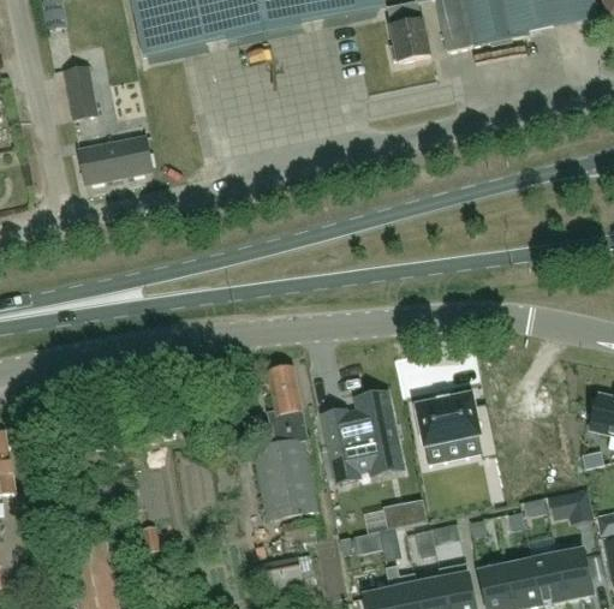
[(66,24),(61,0),(41,0),(46,28),(66,24)]
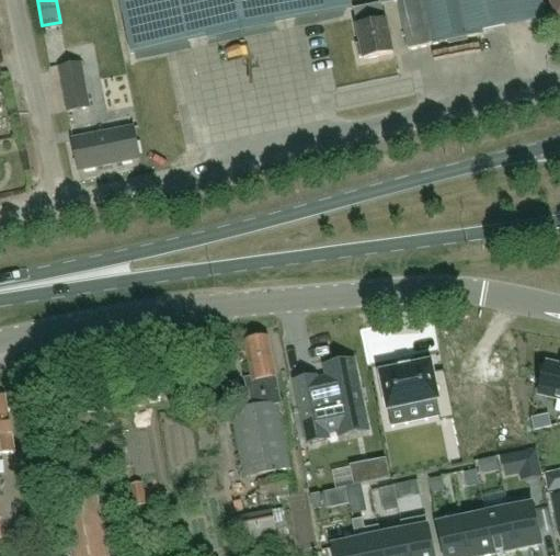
[(363,55),(391,48),(386,16),(384,18),(380,0),(122,0),(132,45),(346,1),(346,0),(373,0),(352,4),(356,22),(355,22),(360,40),(355,40),(357,54),(362,53),(363,55)]
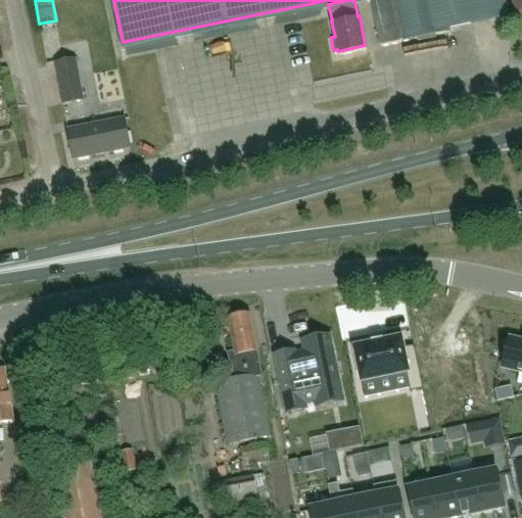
[(447,22),(503,11),(506,10),(503,0),(371,0),(379,42),(448,28),(447,22)]
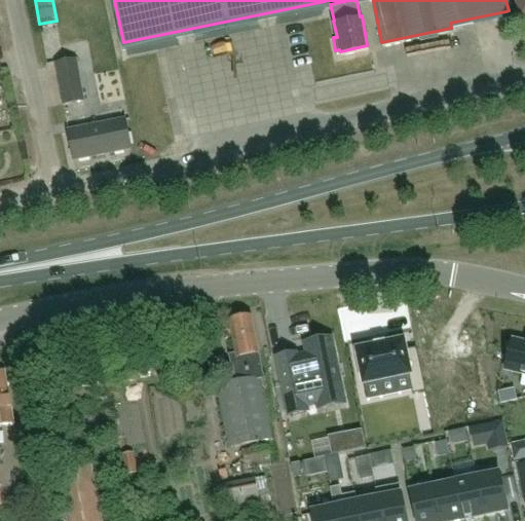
[(516,0),(519,11),(524,9),(524,0),(516,0)]
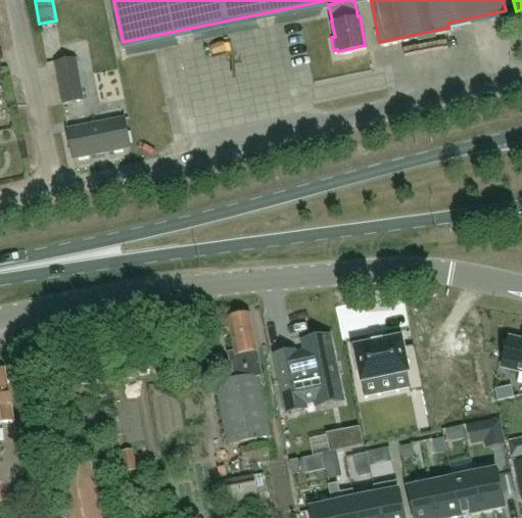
[(257,53),(256,35),(198,38),(199,56),(257,53)]
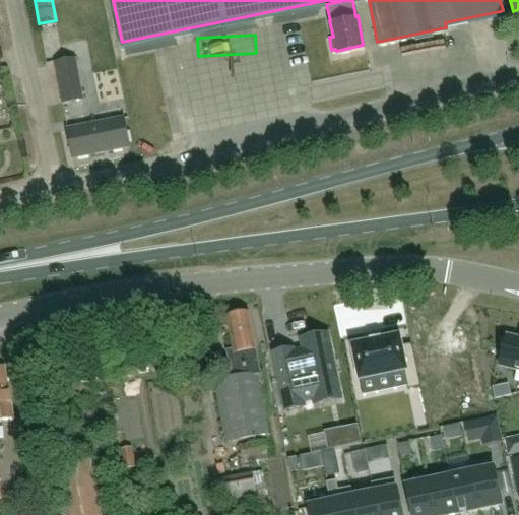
[(74,54),(54,58),(61,100),(81,97),(74,54)]
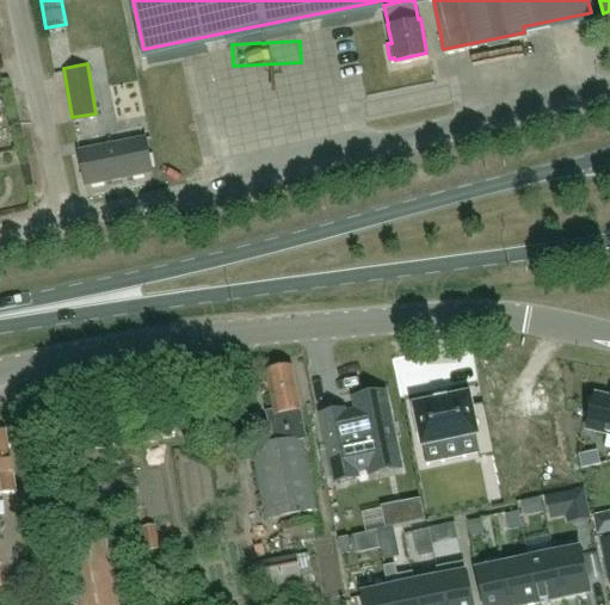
[(143,135),(78,147),(84,180),(151,168),(143,135)]
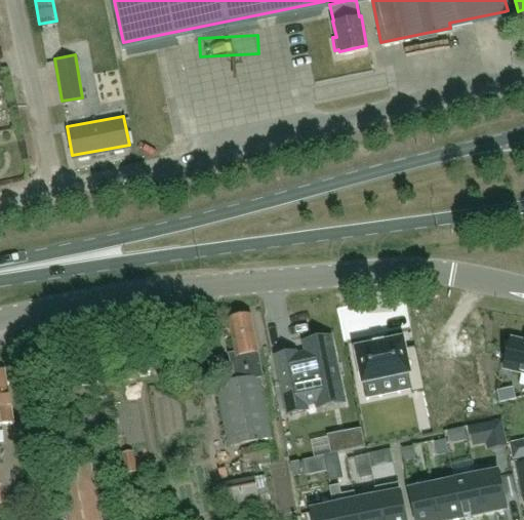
[(234,378),(216,382),(228,443),(270,435),(257,374),(262,373),(249,313),(229,317),(235,353),(229,354),(234,378)]
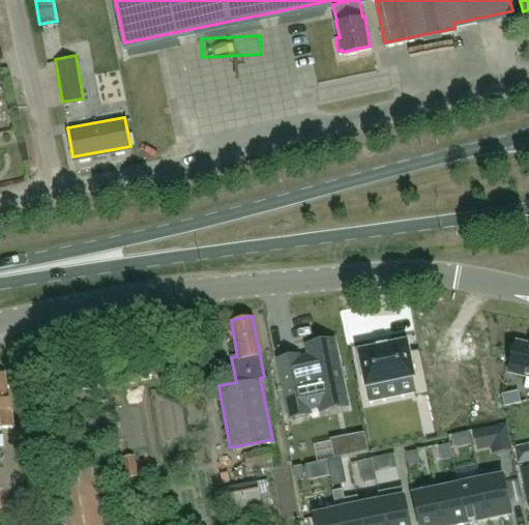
[(479,344),(476,330),(430,340),(437,374),(460,370),(462,379),(496,373),(490,342),(479,344)]
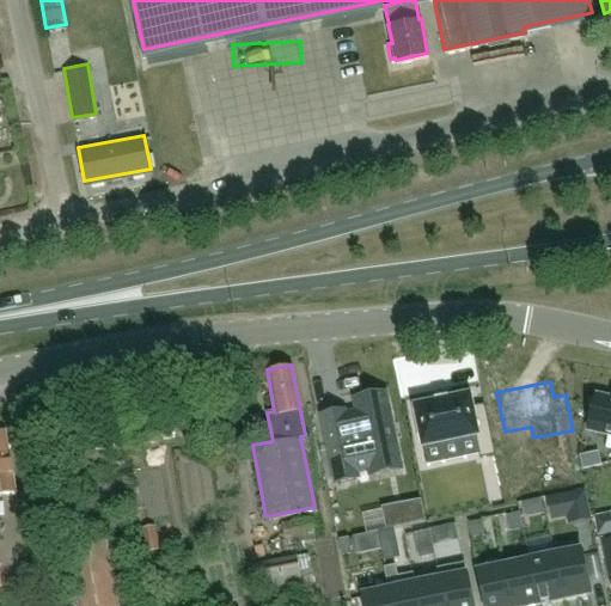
[(342,406),(322,411),(336,479),(356,475),(355,467),(370,465),(371,472),(399,466),(383,389),(354,395),(358,409),(343,411),(342,406)]
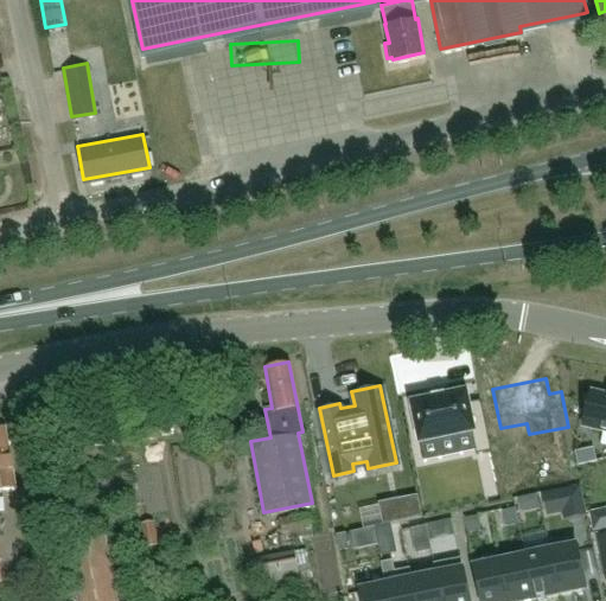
[(410,400),(419,440),(471,428),(474,447),(476,451),(490,448),(490,447),(480,397),(479,397),(467,400),(465,389),(445,392),(444,390),(441,390),(442,394),(433,395),(433,392),(431,392),(431,396),(410,400)]
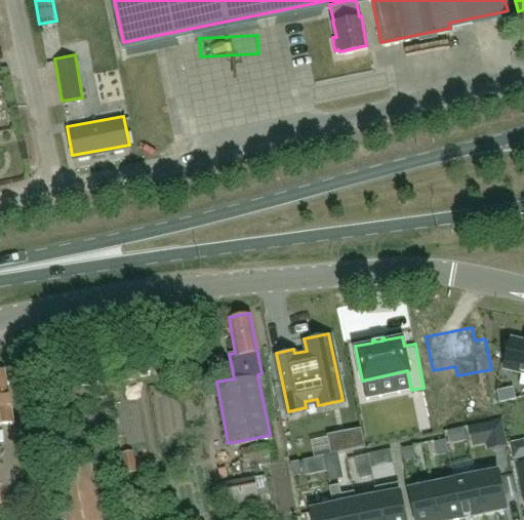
[(523,337),(509,336),(506,368),(523,369),(523,337)]
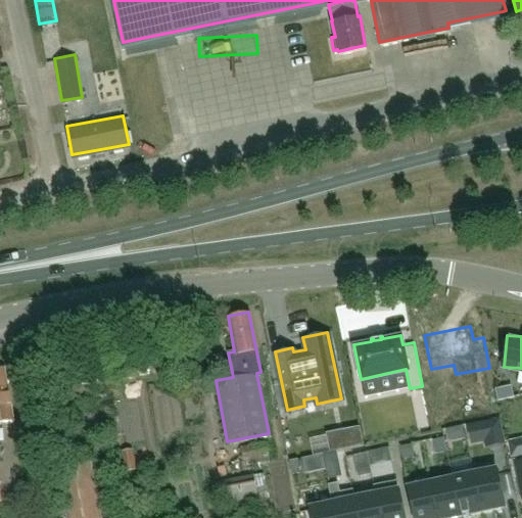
[(0,419),(13,417),(3,367),(0,367),(0,419)]
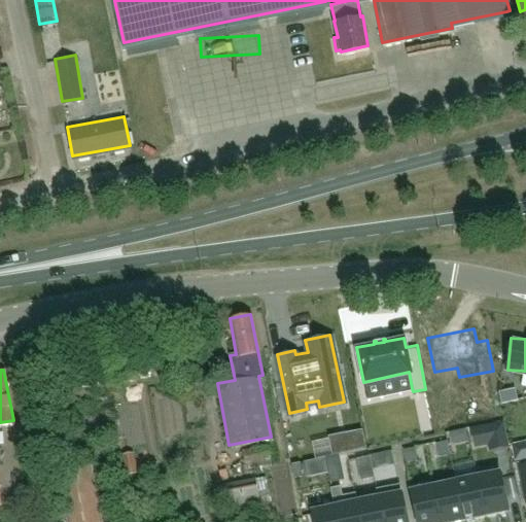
[(501,419),(485,422),(489,441),(490,446),(506,443),(501,419)]
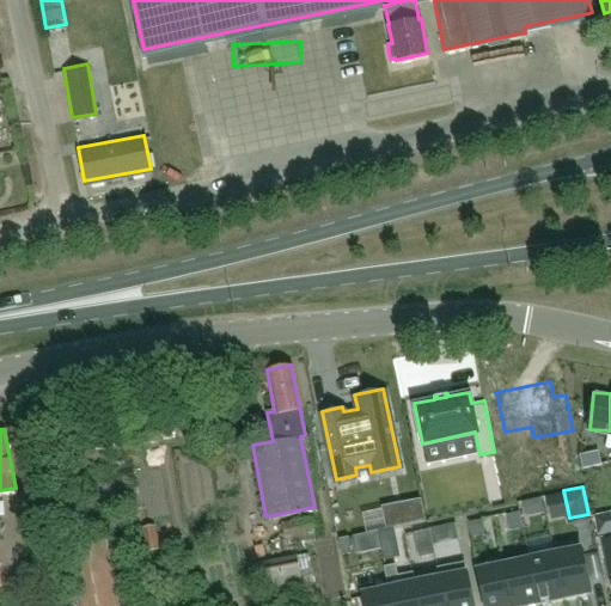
[(310,514),(280,519),(285,542),(315,536),(310,514)]
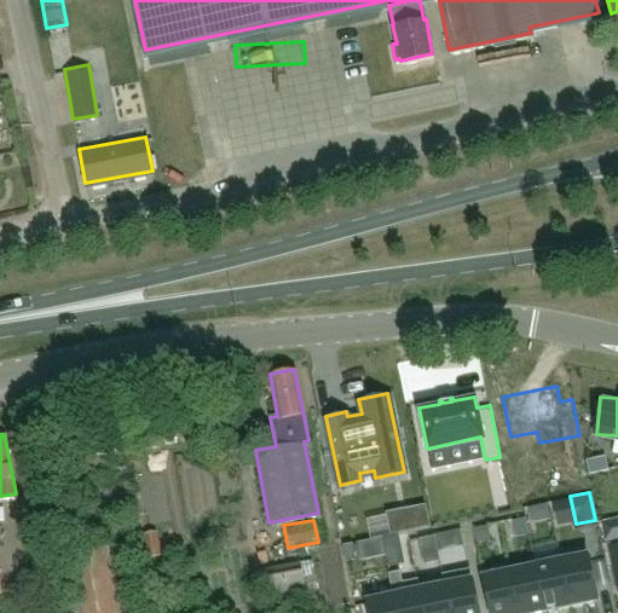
[(81,612),(120,612),(104,533),(67,542),(81,612)]
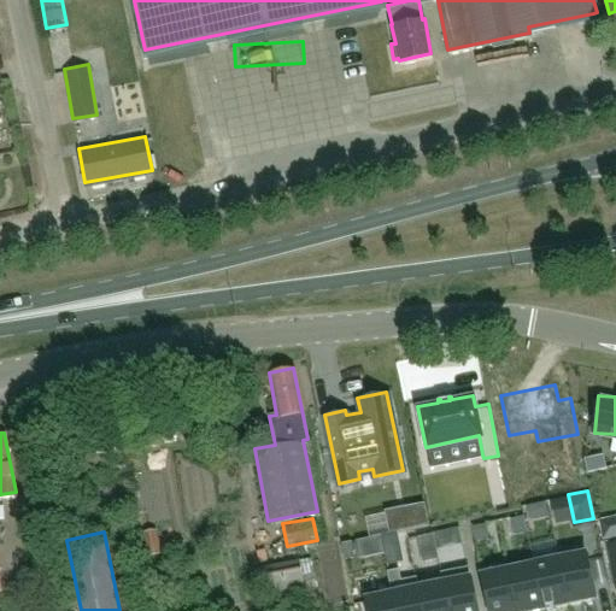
[(350,539),(340,541),(344,557),(353,554),(350,539)]
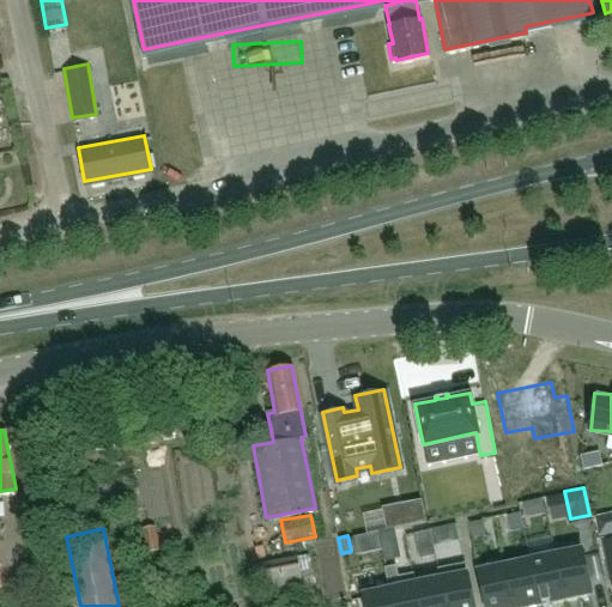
[(528,552),(539,602),(564,598),(553,547),(528,552)]
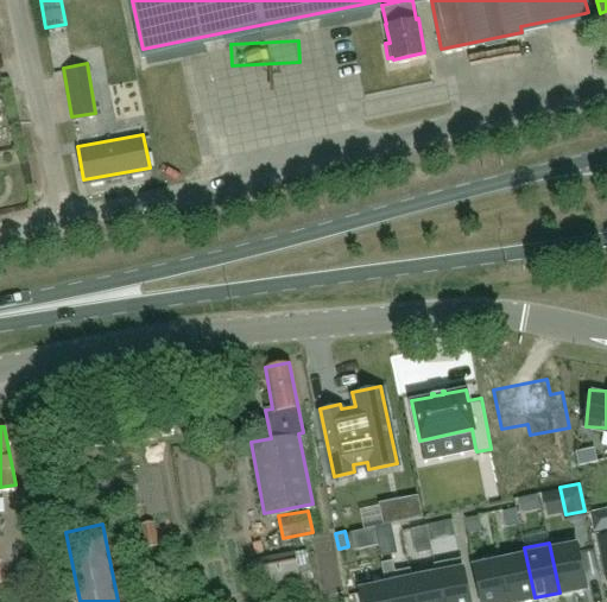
[(576,543),(551,547),(550,543),(549,543),(560,593),(586,587),(576,543)]
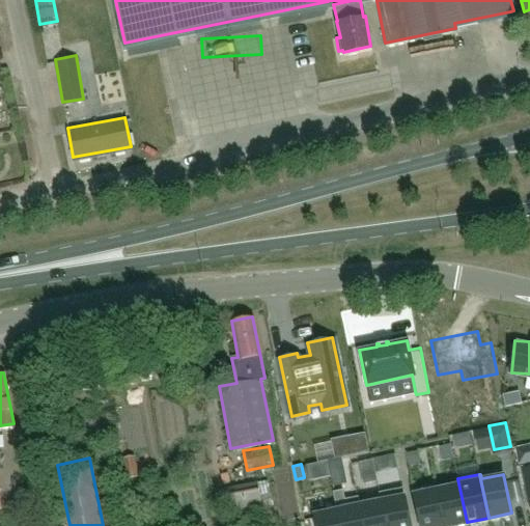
[(263,505),(259,491),(256,477),(225,483),(230,511),(263,505)]
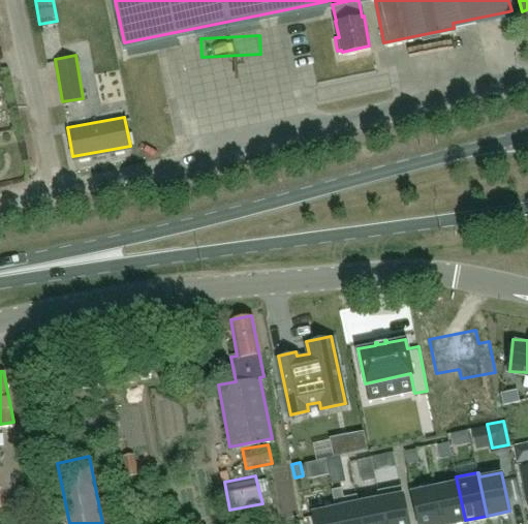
[(456,482),(435,486),(442,523),(445,523),(465,520),(456,476),(455,476),(456,482)]
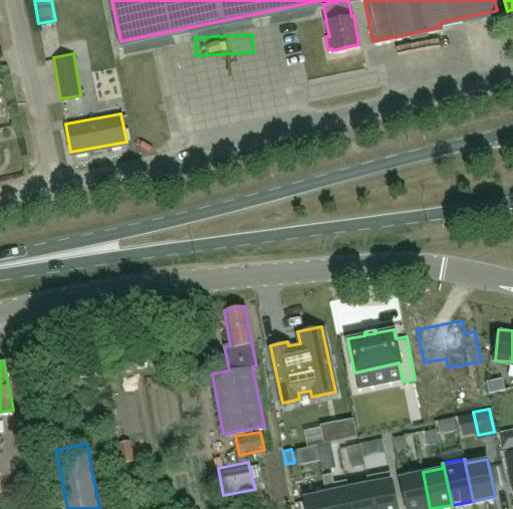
[(366,474),(373,508),(397,508),(389,470),(366,474)]
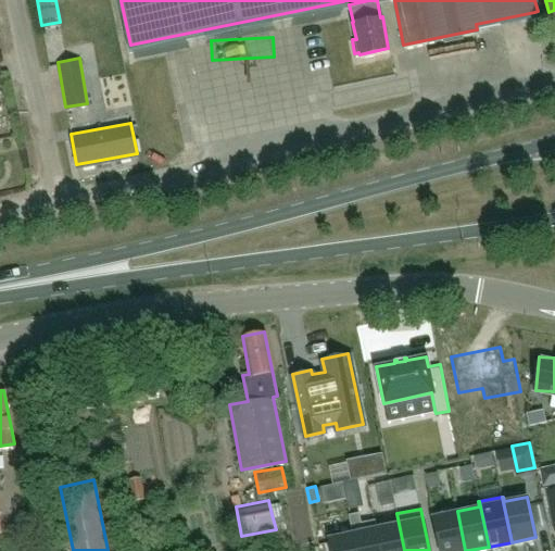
[(356,550),(380,550),(374,518),(361,521),(358,511),(349,513),(356,550)]
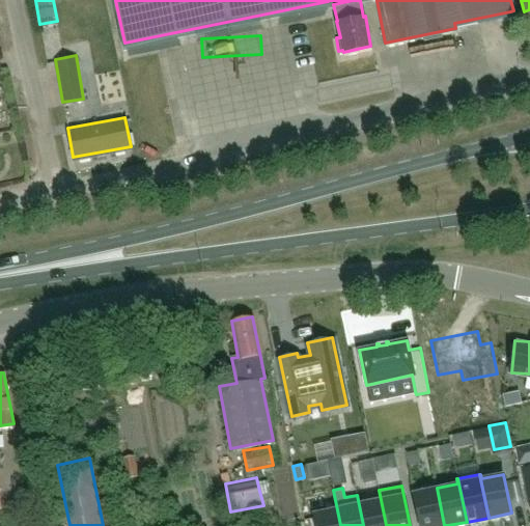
[(444,525),(437,488),(414,493),(420,525),(444,525)]
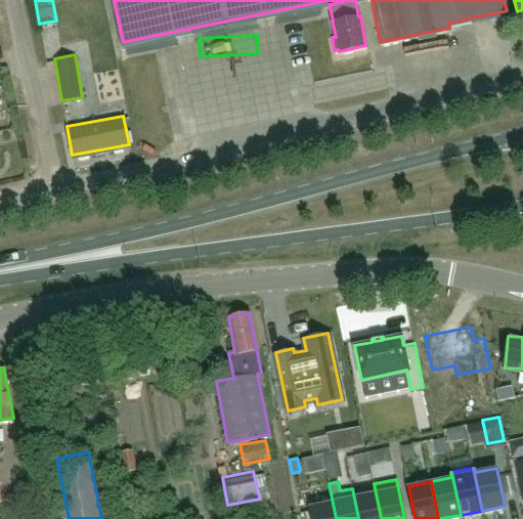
[(312,518),(336,518),(329,483),(328,483),(331,498),(309,502),(312,518)]
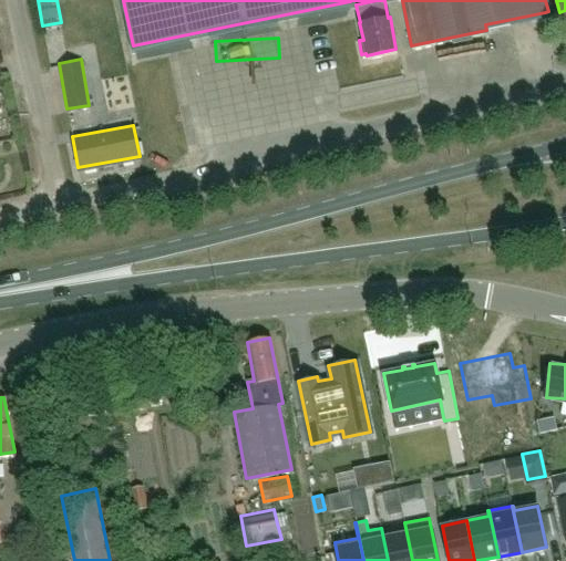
[(412,560),(404,522),(403,522),(404,528),(383,532),(382,527),(381,528),(388,560),(412,560)]
